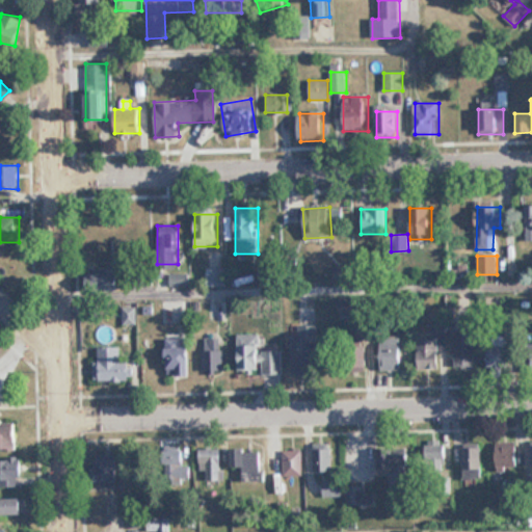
[(257,284),(277,284),(277,266),(257,266),(257,284)]
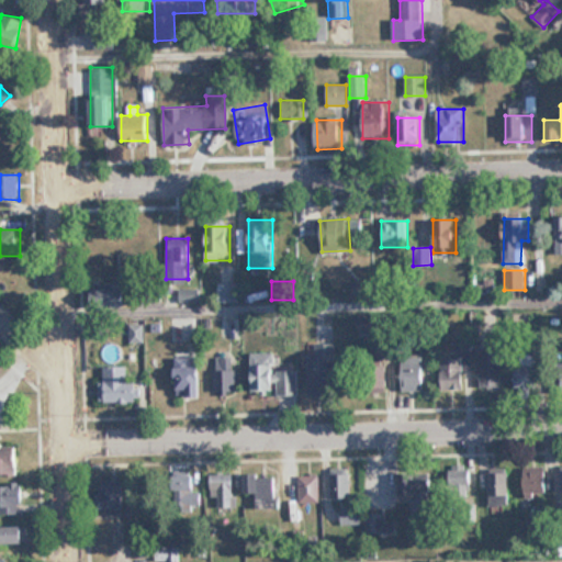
[(315,345),(315,355),(308,355),(308,397),(334,396),(333,344),(315,345)]
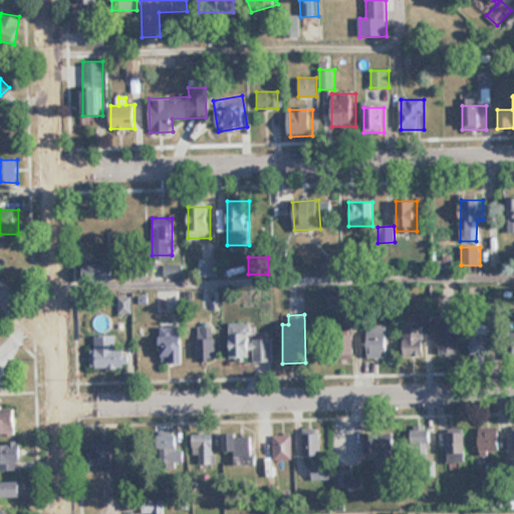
[(439,354),(459,354),(459,320),(439,320),(439,354)]
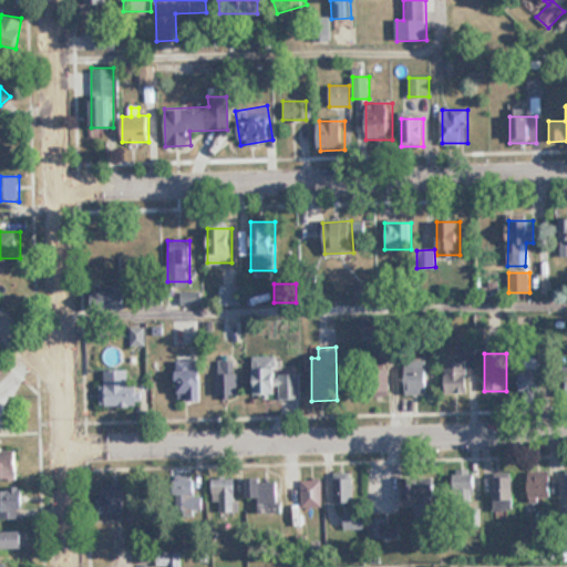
[(300,374),(278,374),(278,357),(254,357),(253,398),(300,398),(300,374)]
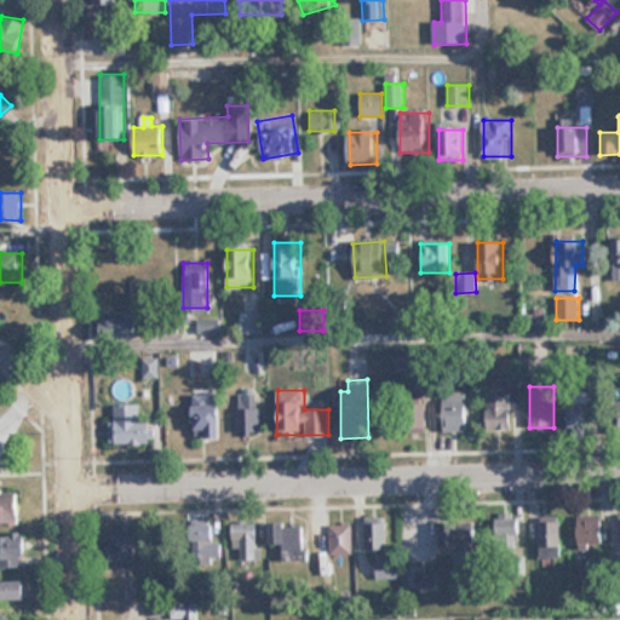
[(443,432),(468,432),(468,391),(443,391),(443,432)]
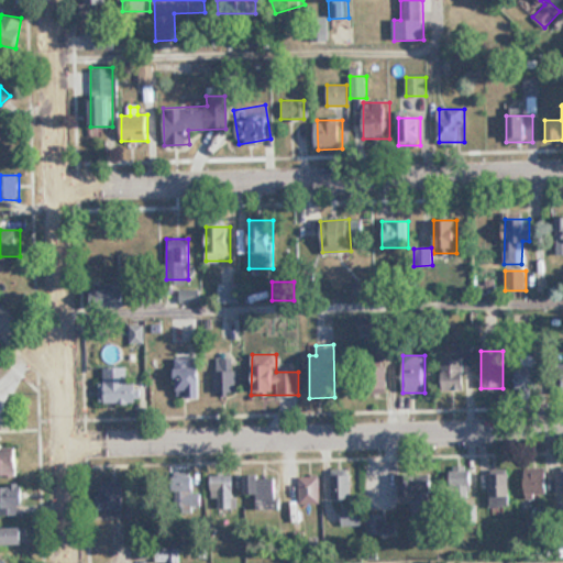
[(465,359),(441,359),(441,392),(465,392),(465,359)]
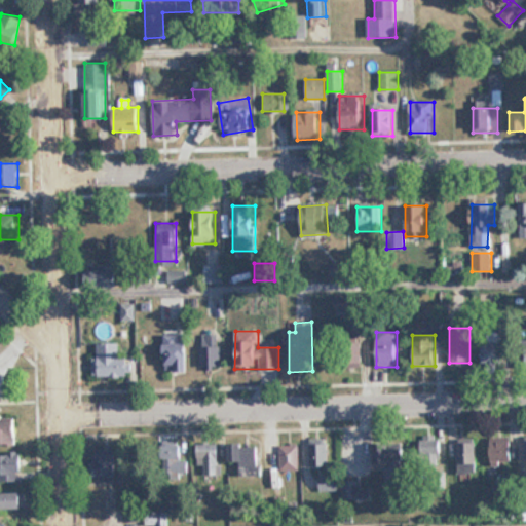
[(188,373),(188,336),(164,336),(164,373),(188,373)]
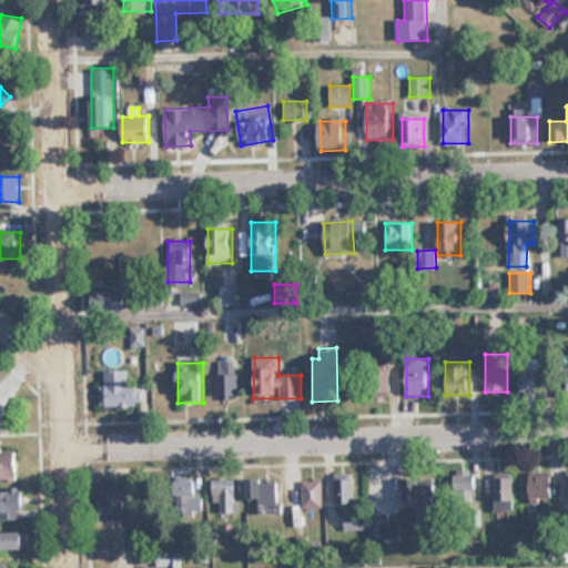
[(237,363),(216,363),(216,397),(237,397),(237,363)]
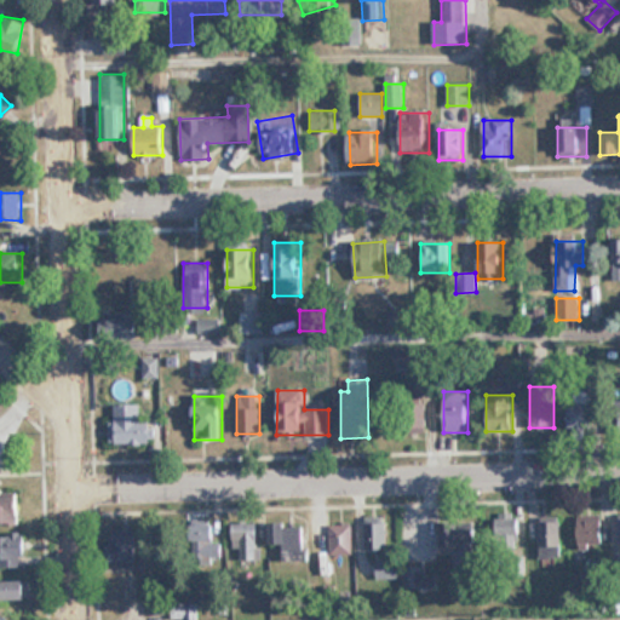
[(595,396),(564,407),(573,430),(602,419),(595,396)]
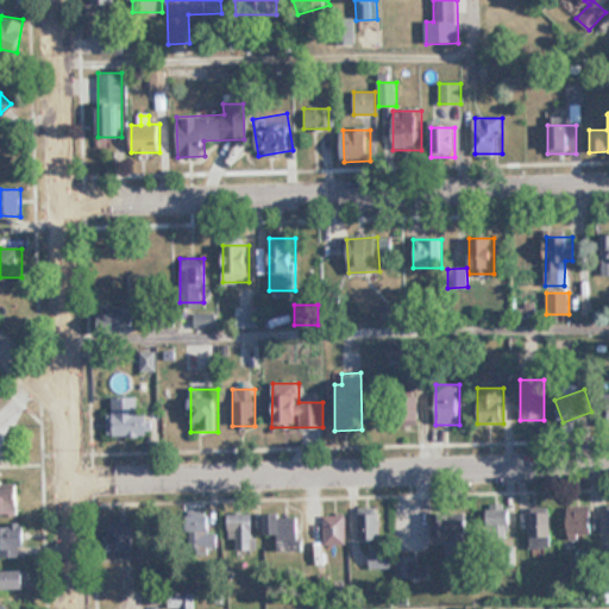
[(136,397),(113,399),(114,438),(154,437),(152,415),(137,416),(136,397)]
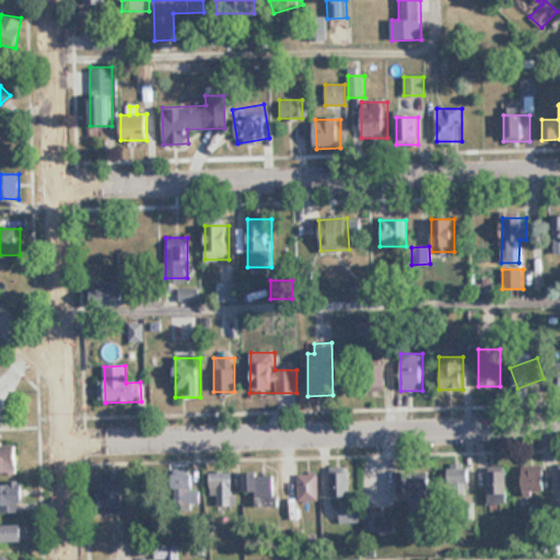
[(0,474),(21,474),(20,445),(0,445),(0,474)]
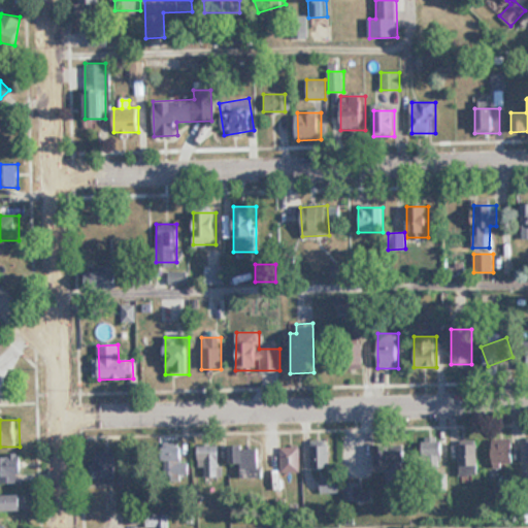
[(310,468),(329,468),(329,441),(310,441),(310,468)]
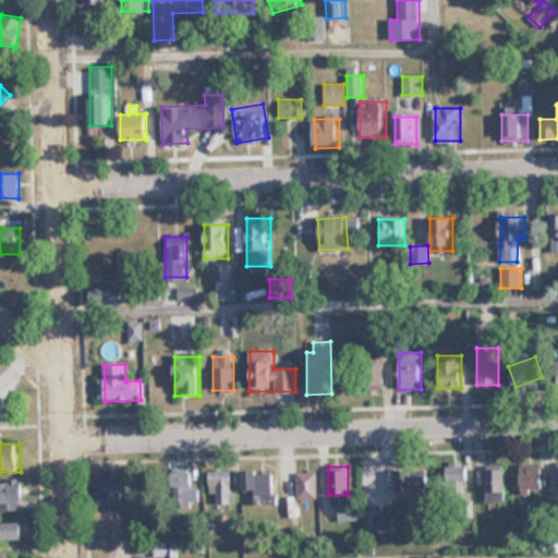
[(448,466),(448,497),(469,497),(469,466),(448,466)]
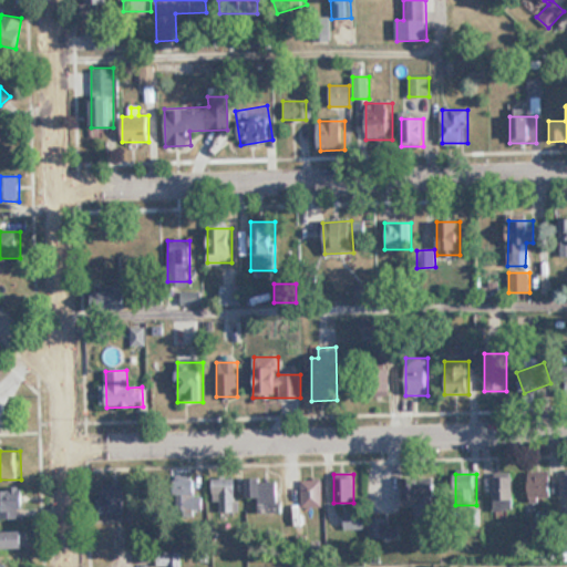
[(553,503),(553,475),(528,475),(528,503),(553,503)]
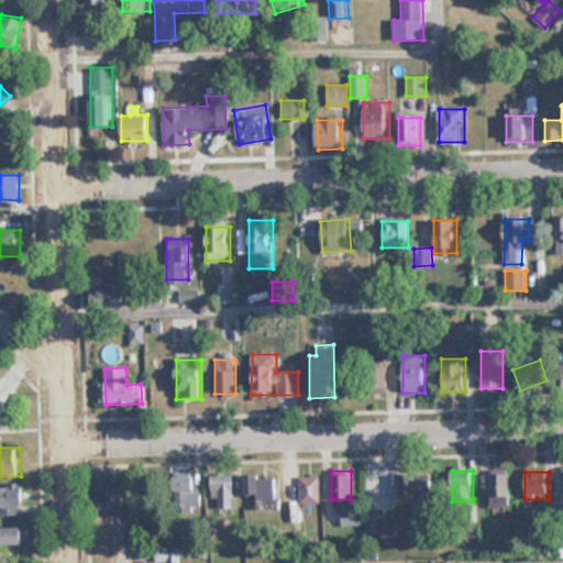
[(277,474),(243,474),(243,496),(260,496),(260,514),(277,514),(277,474)]
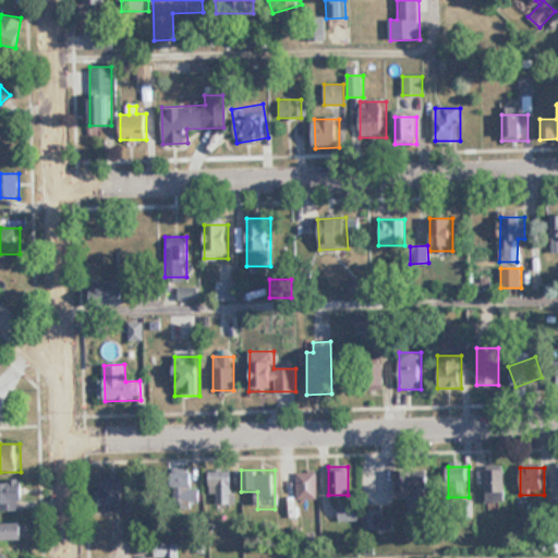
[(485,498),(509,498),(509,470),(485,470),(485,498)]
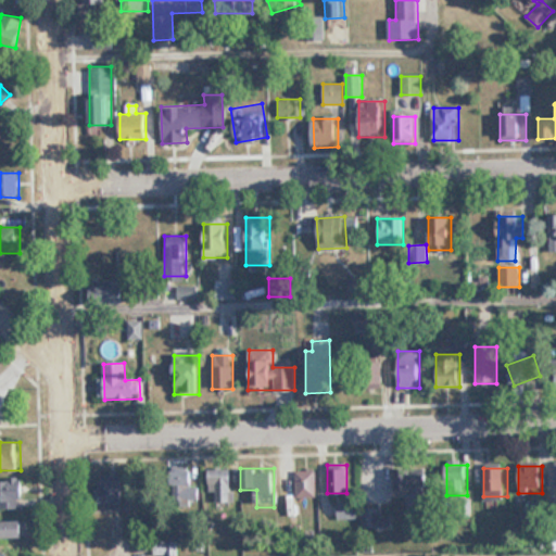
[(394,469),(394,492),(407,492),(407,509),(428,509),(428,469),(394,469)]
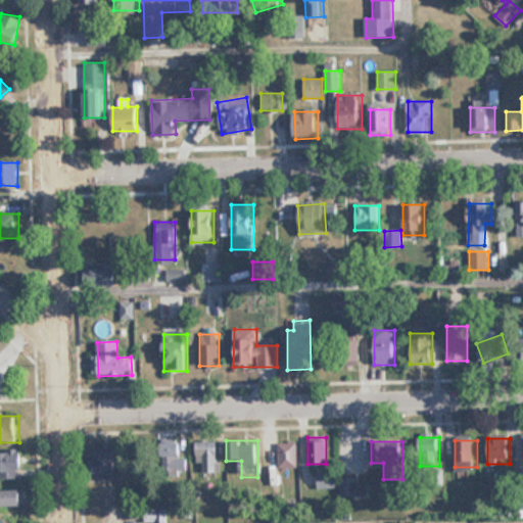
[(278,468),(297,468),(296,442),(278,442),(278,468)]
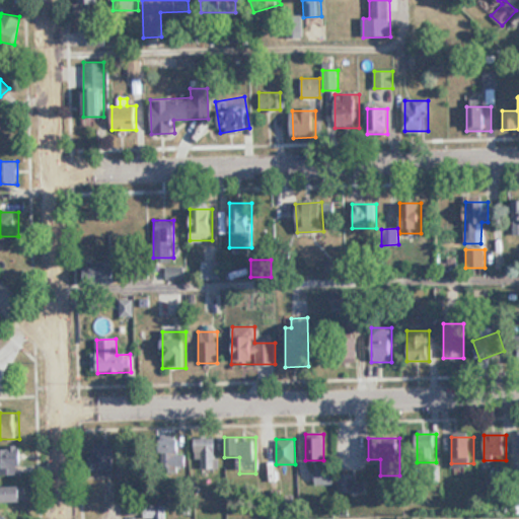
[(0,475),(20,475),(20,448),(0,447),(0,475)]
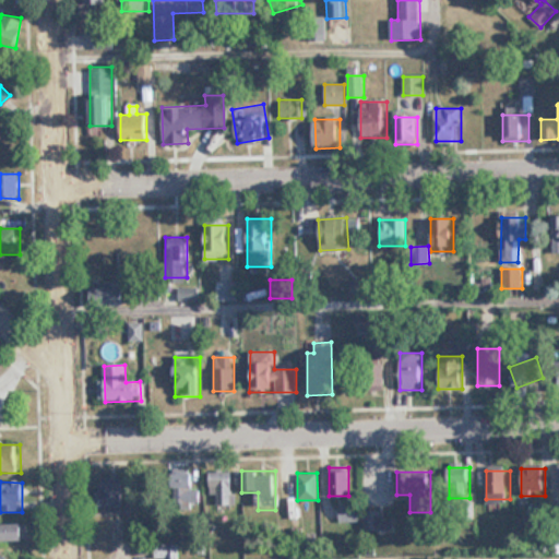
[(125,509),(125,483),(99,483),(99,509),(125,509)]
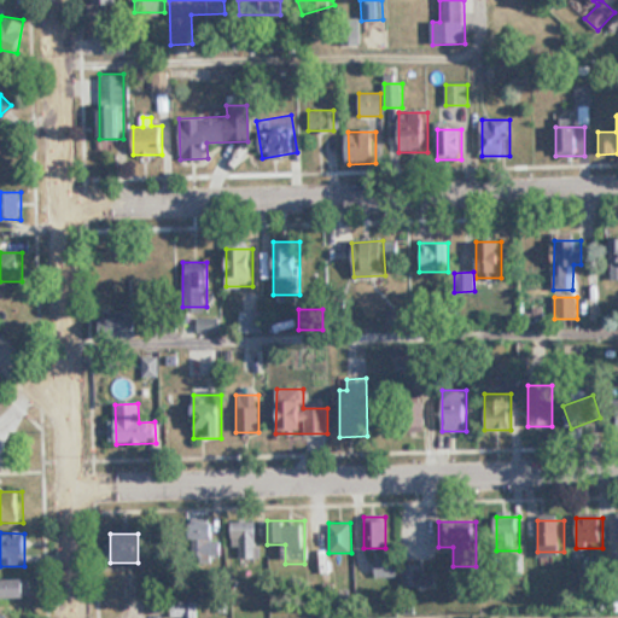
[(0,581),(0,599),(29,599),(28,579),(0,581)]
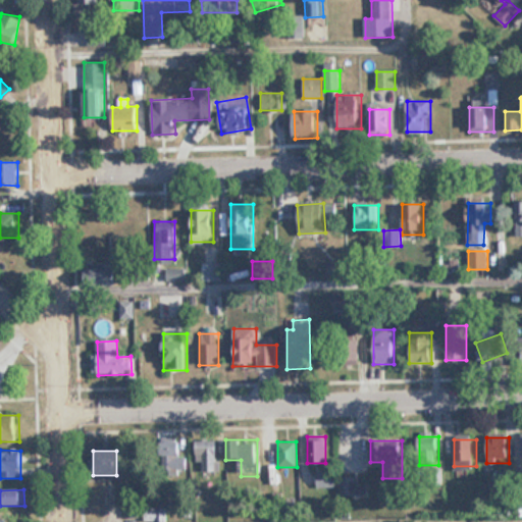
[(165,521),(165,509),(144,509),(144,521),(165,521)]
